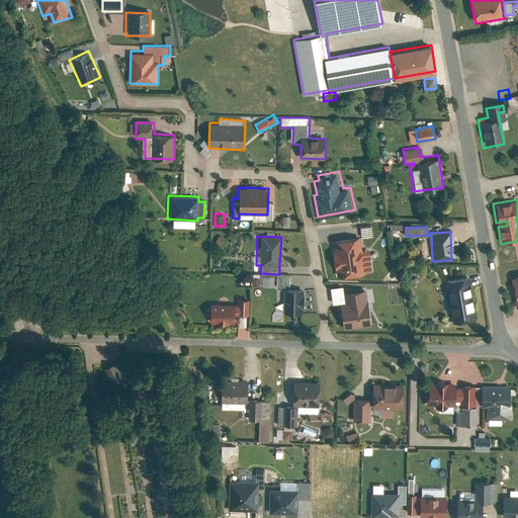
[(331,242),(335,279),(371,275),(368,252),(361,253),(359,239),(331,242)]
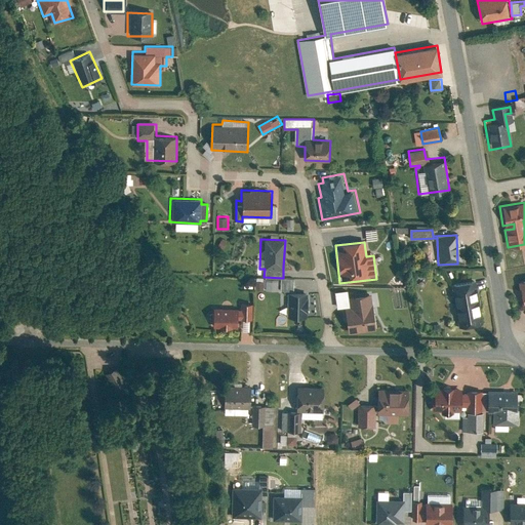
[(285,293),(283,317),(304,318),(305,294),(291,293),(292,282),(270,281),(269,292),(285,293)]
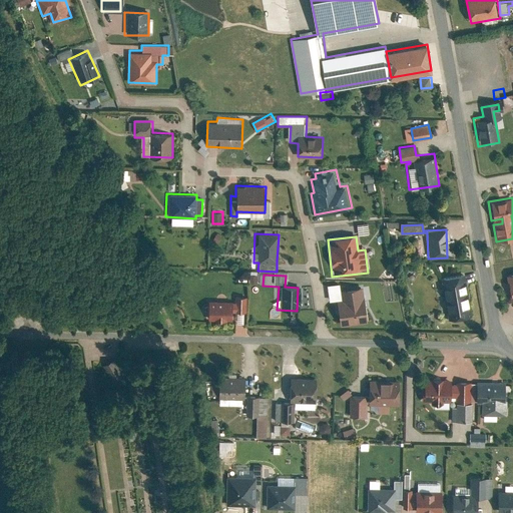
[(433,278),(439,320),(464,317),(462,306),(475,305),(472,277),(459,279),(458,275),(433,278)]
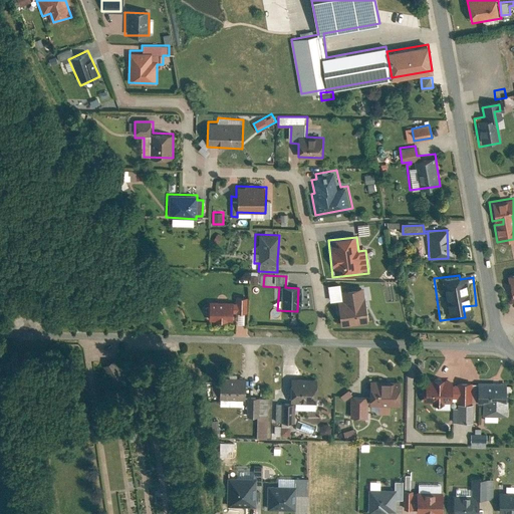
[(342,301),(346,323),(372,320),(368,285),(346,288),(345,281),(329,283),(331,302),(342,301)]
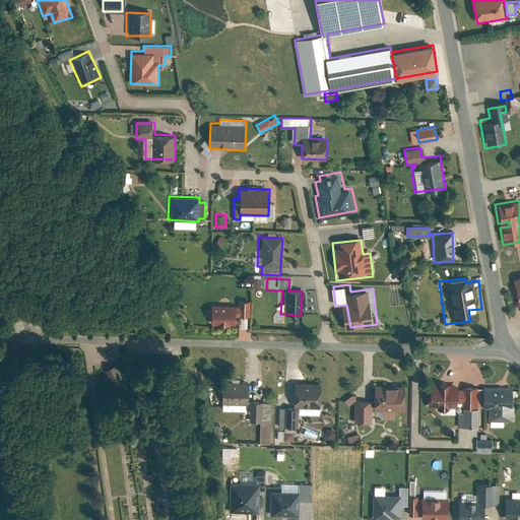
[(210,319),(210,321),(235,324),(236,315),(251,316),(252,301),(240,299),(239,306),(212,303),(210,319)]
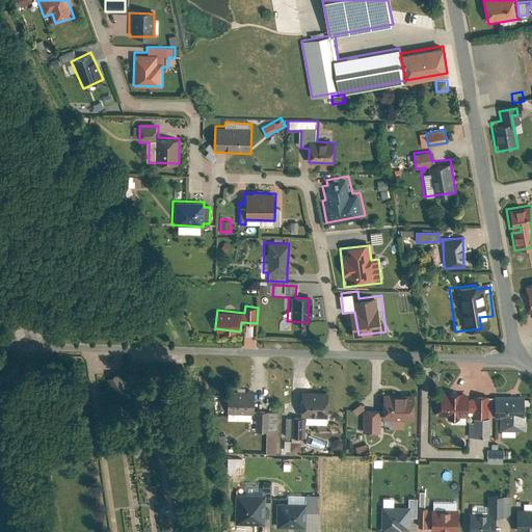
[(130,390),(121,373),(108,380),(116,397),(130,390)]
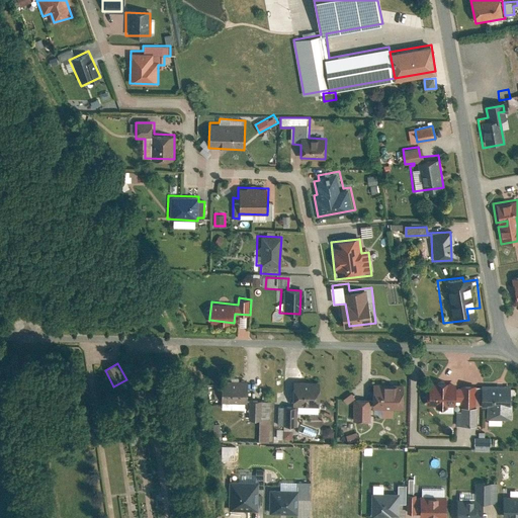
[(247,402),(248,420),(267,419),(267,399),(246,400),(246,380),(222,380),(223,403),(247,402)]
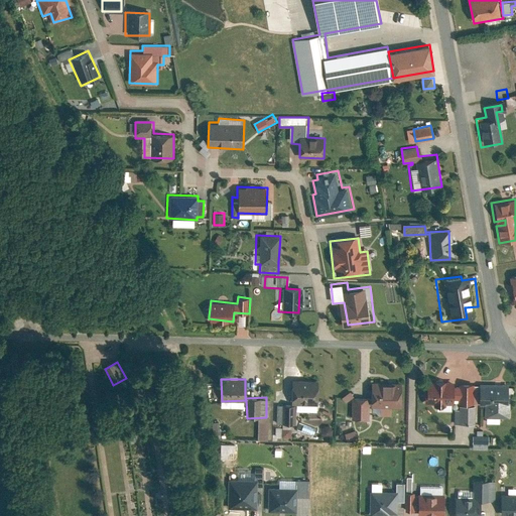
[(275,401),(275,425),(294,425),(294,403),(319,403),(319,379),(288,379),(288,401),(275,401)]
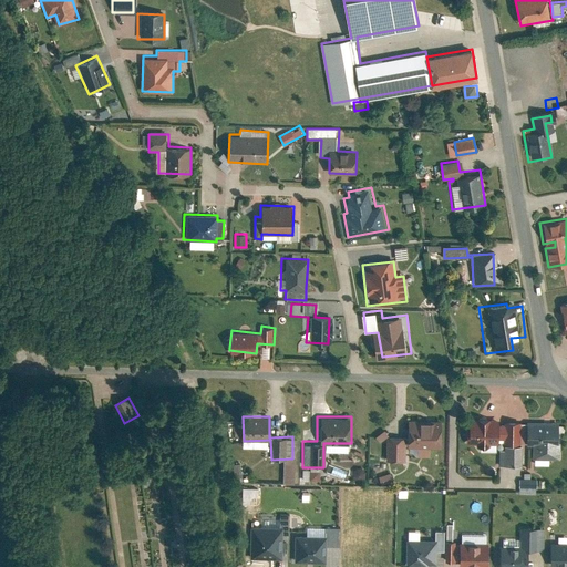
[(428,447),(443,447),(443,418),(399,416),(399,434),(384,434),(384,463),(406,463),(406,449),(418,450),(418,456),(428,456),(428,447)]
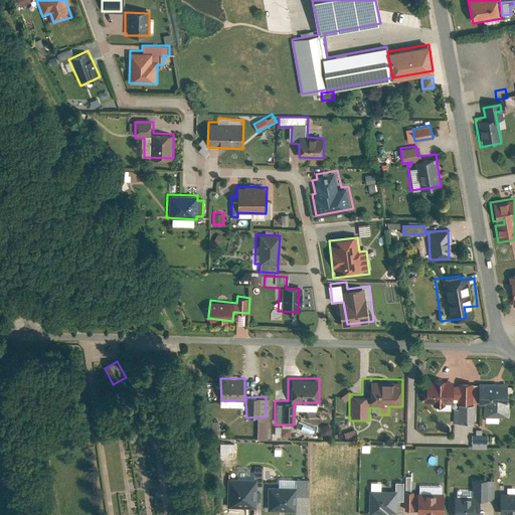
[(446,402),(473,403),(473,382),(458,382),(458,384),(452,384),(452,381),(422,380),(422,402),(434,403),(434,404),(446,404),(446,402)]
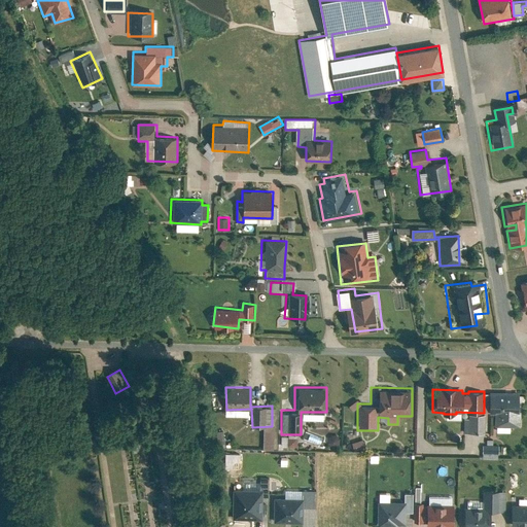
[(495,413),(495,422),(519,423),(521,390),(488,389),(487,413),(495,413)]
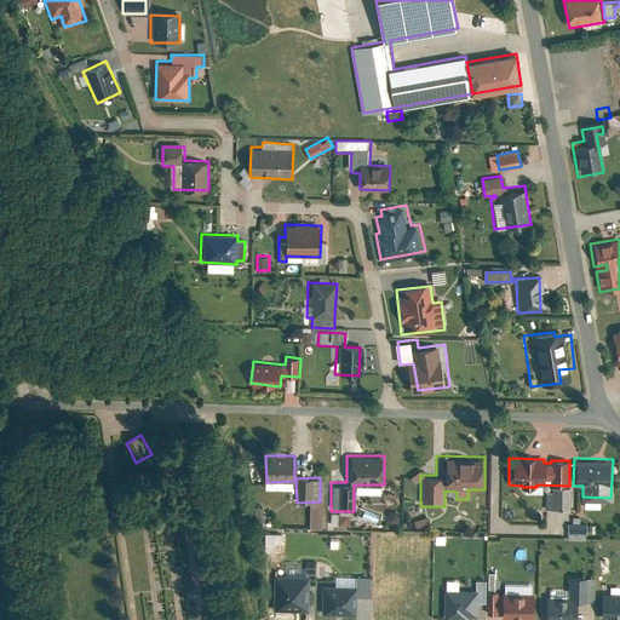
[(547,489),(547,512),(567,512),(567,489),(547,489)]
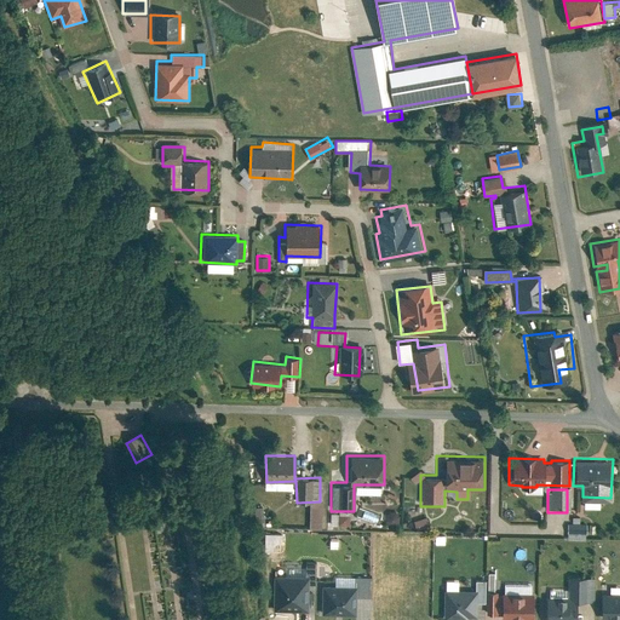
[(406,522),(419,517),(415,507),(402,514),(406,522)]
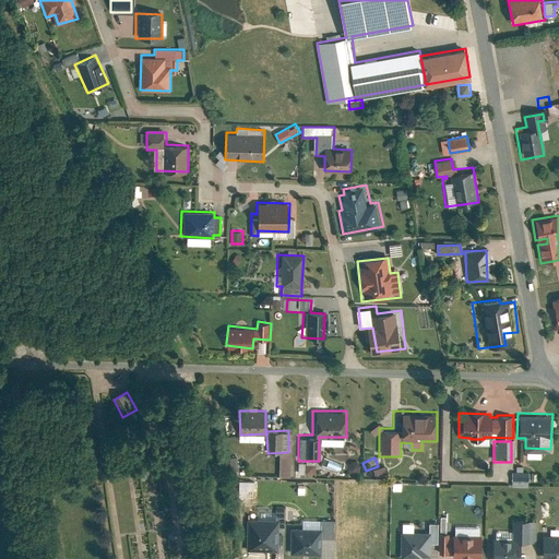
[(328,467),(340,471),(342,464),(330,461),(328,467)]
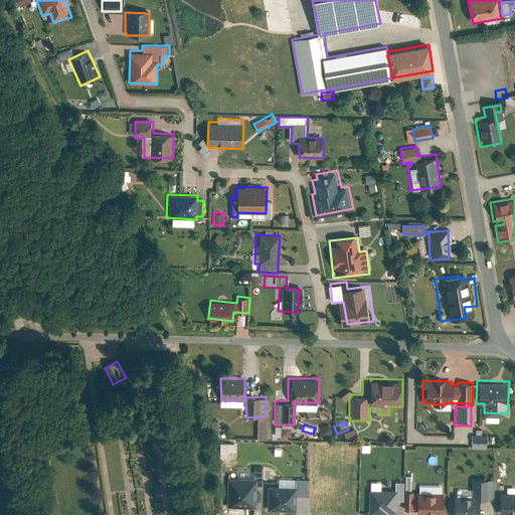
[(473,434),(473,448),(489,448),(488,434),(473,434)]
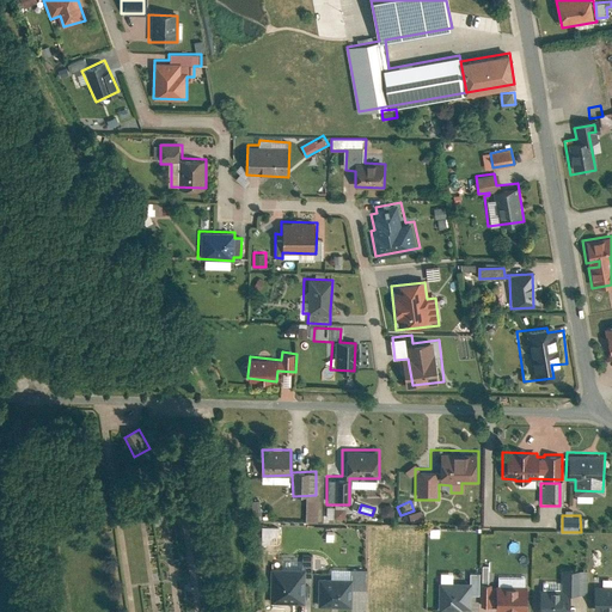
[(299,557),(299,570),(304,570),(304,579),(312,579),(312,557),(299,557)]
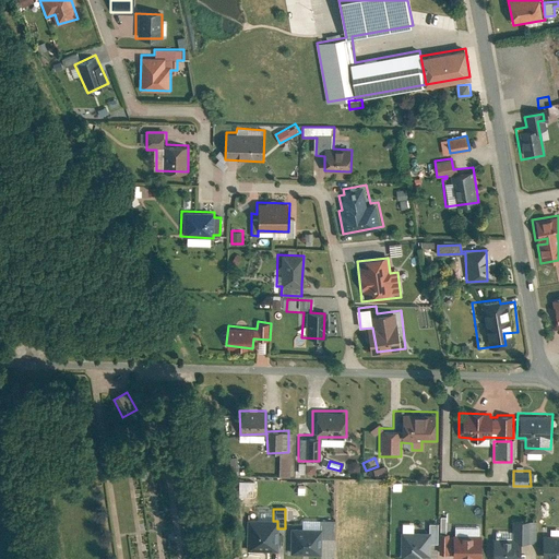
[(273,521),(245,521),(245,554),(277,554),(277,528),(277,521),(273,521)]
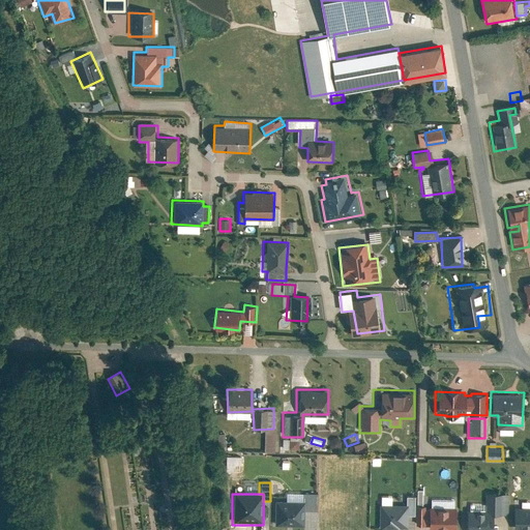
[(492,512),(492,518),(507,518),(507,494),(486,494),(486,512),(492,512)]
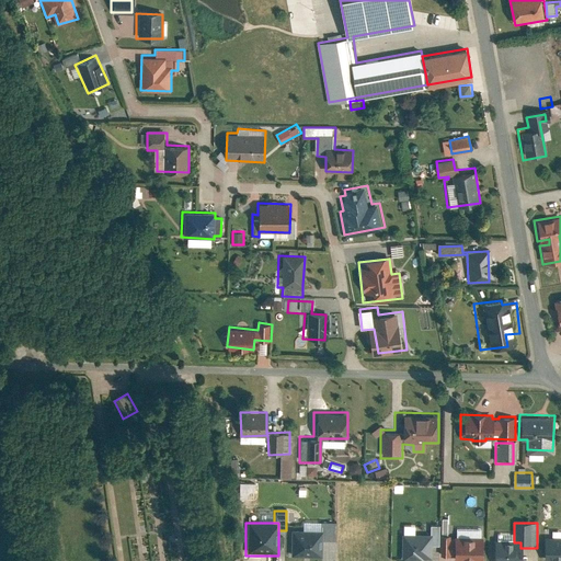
[(334,544),(334,525),(320,525),(320,531),(322,531),(322,544),(334,544)]
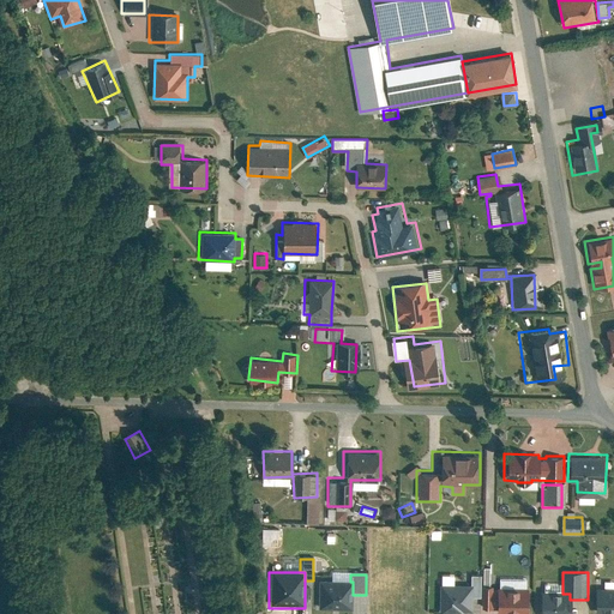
[(350,582),(318,582),(317,612),(351,612),(353,595),(353,582),(350,582)]
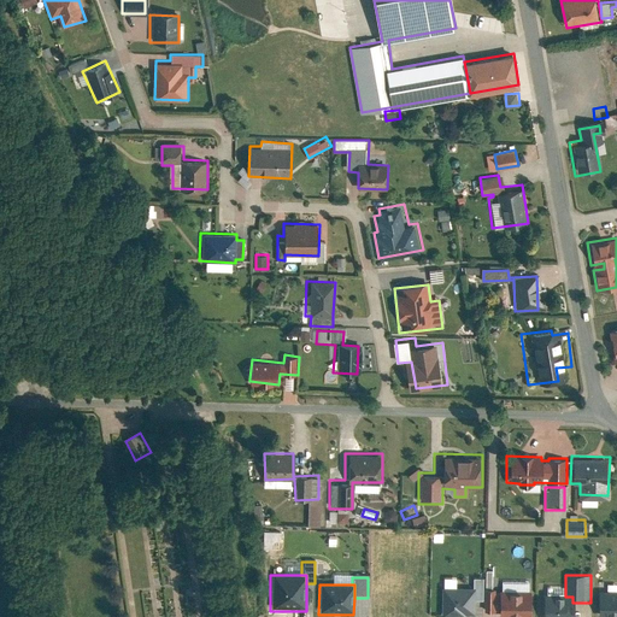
[(474,588),(441,588),(440,616),(474,616),(474,588)]
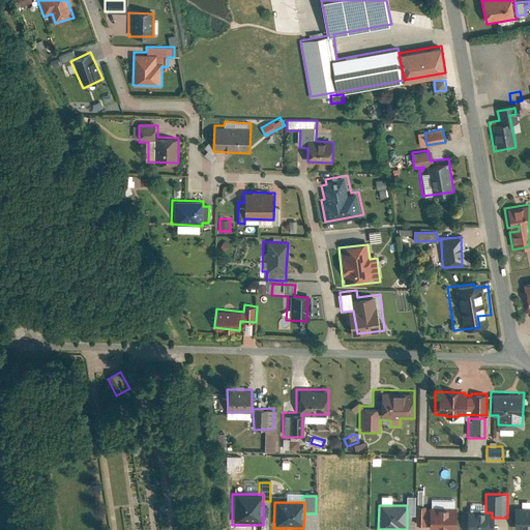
[(415,528),(429,529),(429,507),(415,507),(415,528)]
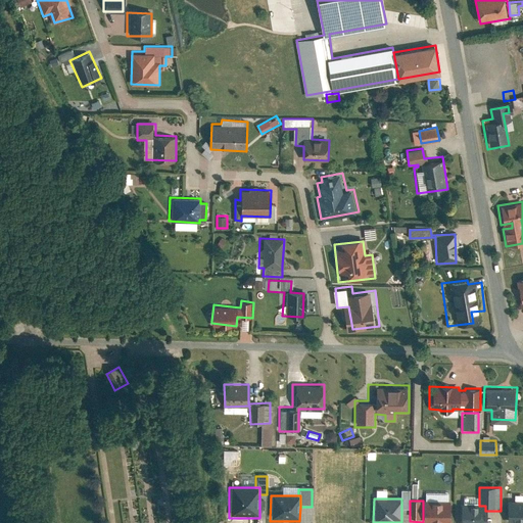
[(522,501),(508,501),(508,522),(522,522),(522,501)]
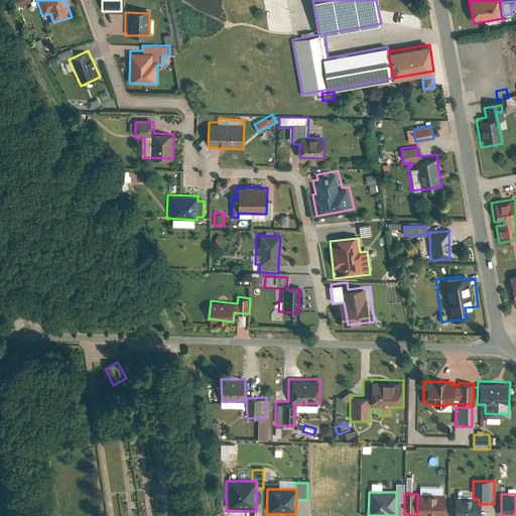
[(442,515),(443,496),(417,496),(417,515),(416,515),(442,515)]
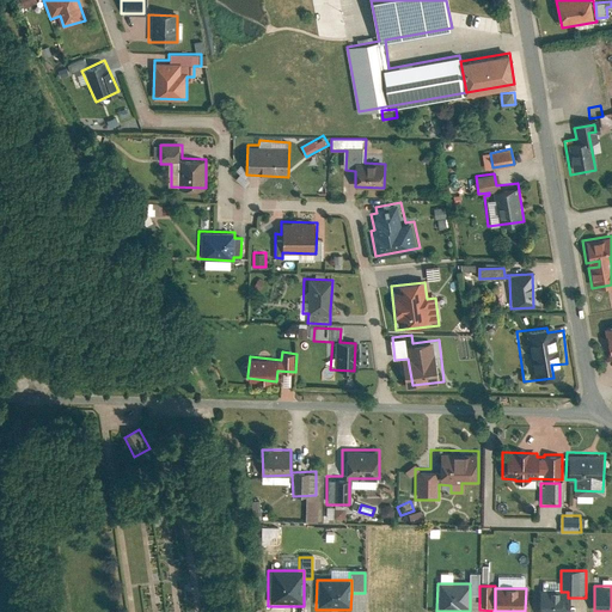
[(538,611),(568,611),(568,598),(568,592),(561,592),(538,592),(538,611)]
